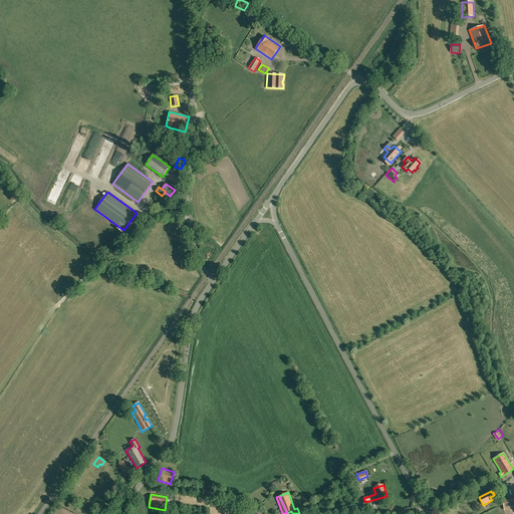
[(505,509),(513,506),(513,499),(503,503),(505,509)]
